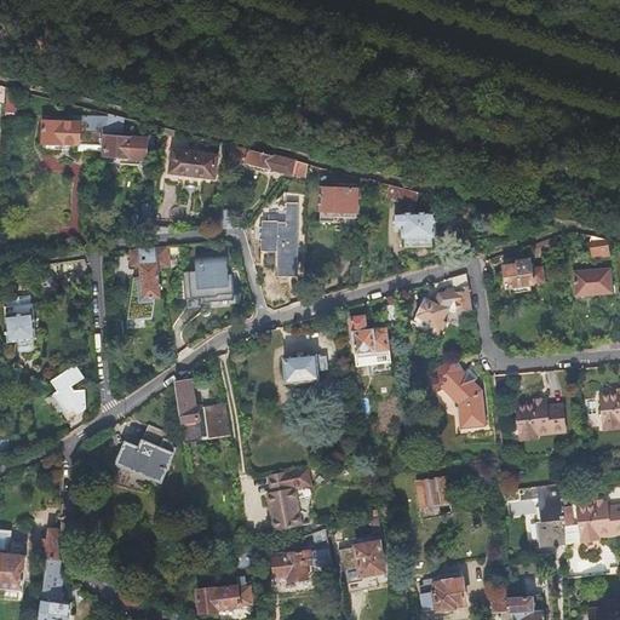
[(127,119),(110,114),(108,125),(107,136),(104,151),(104,153),(145,159),(147,149),(154,150),(156,138),(145,137),(145,139),(125,137),(127,119)]
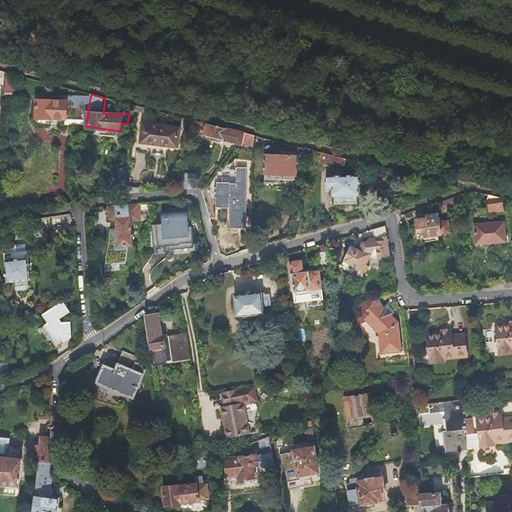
[(83,112),(88,112),(89,103),(58,99),(58,102),(37,99),(35,117),(82,123),(83,112)]
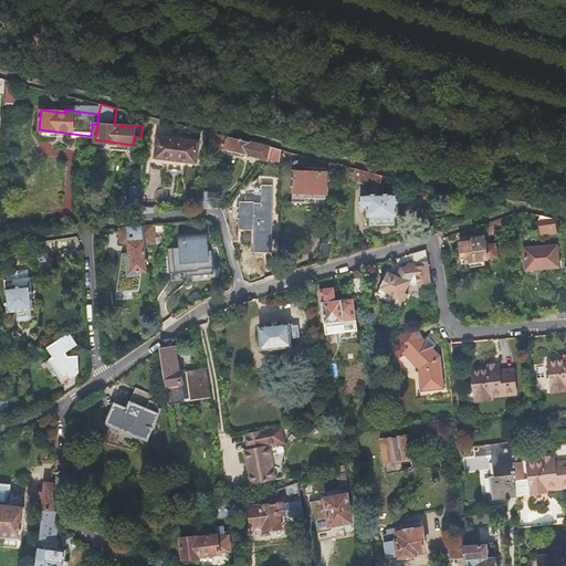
[(282,149),(268,146),(221,134),(216,133),(212,146),(265,158),(268,152),(279,154),(281,155),(282,149)]
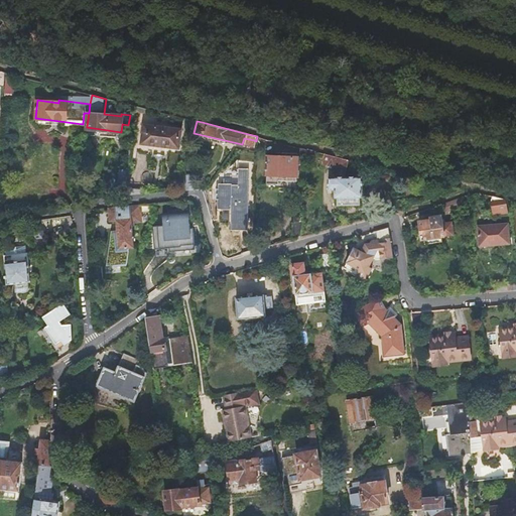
[(180,149),(183,129),(144,124),(141,150),(154,152),(155,146),(180,149)]
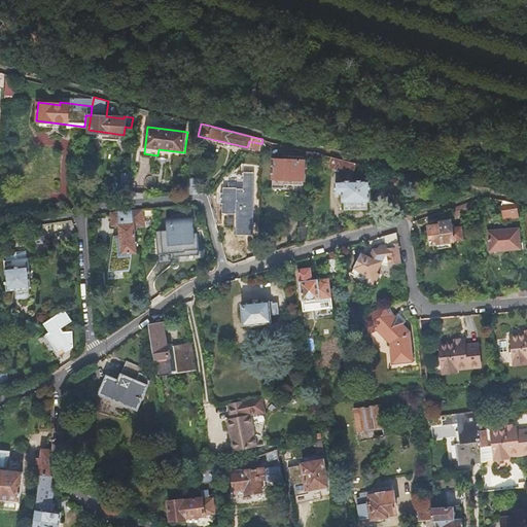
[(323,154),(315,152),(314,163),(322,164),(323,154)]
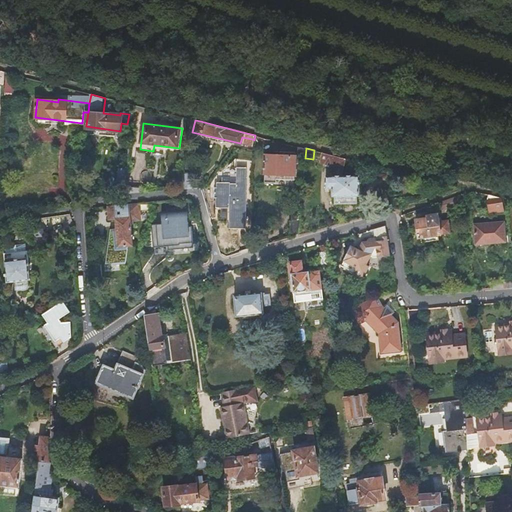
[(345,168),(347,158),(322,152),(320,161),(337,166),(345,168)]
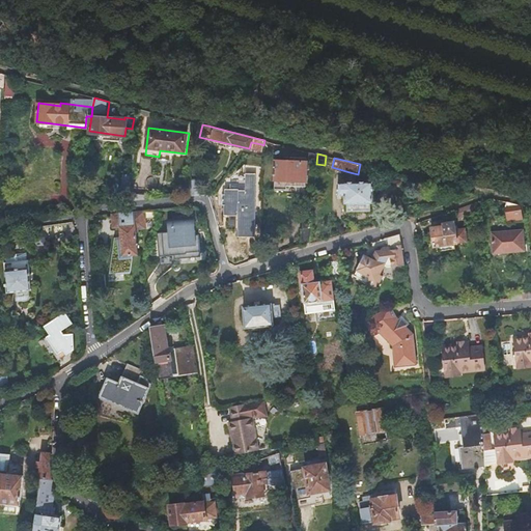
[(277,161),(276,189),(287,189),(287,186),(306,186),(307,162),(277,161)]
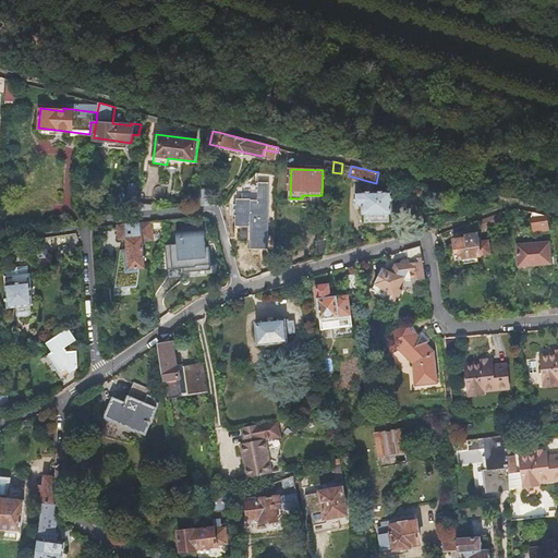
[(367,181),(364,193),(373,192),(376,183),(367,181)]
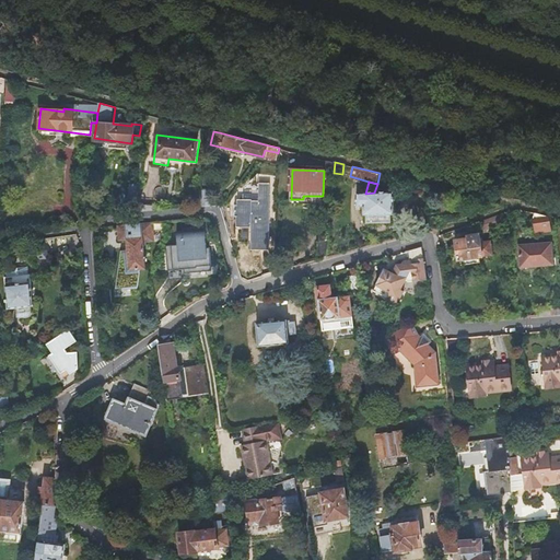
[(272,184),(263,183),(261,194),(261,201),(245,200),(240,200),(240,205),(237,205),(237,217),(240,217),(238,223),(253,223),(253,221),(257,222),(256,249),(270,251),(272,184)]
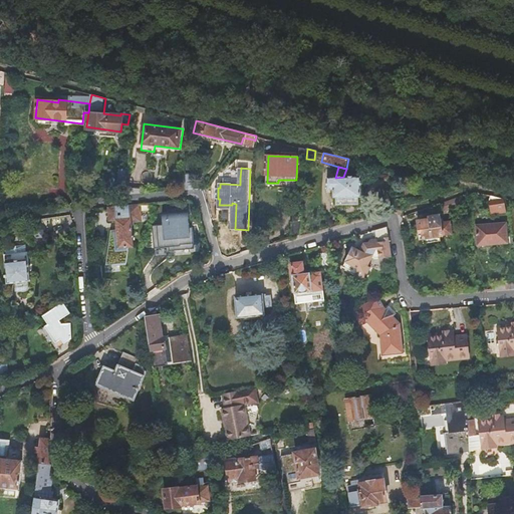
[(195,175),(186,174),(184,190),(193,190),(195,175)]
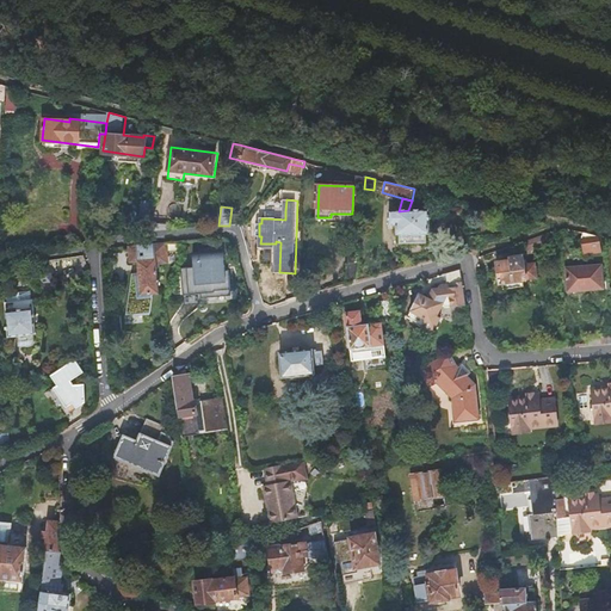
[(408,210),(399,211),(389,211),(389,226),(396,226),(396,235),(400,234),(400,240),(400,244),(427,242),(427,234),(430,234),(429,210),(408,210)]
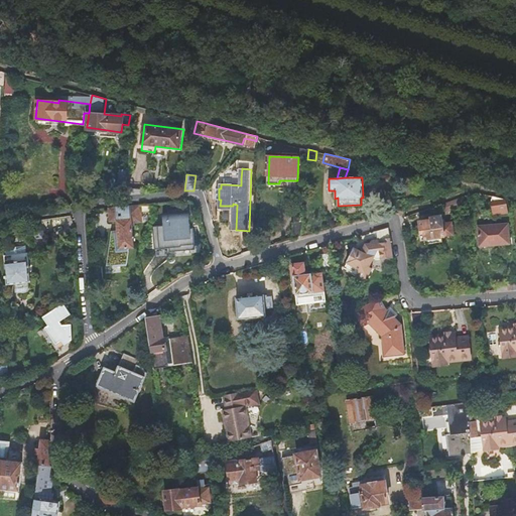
[(445,212),(467,205),(465,196),(441,204),(445,212)]
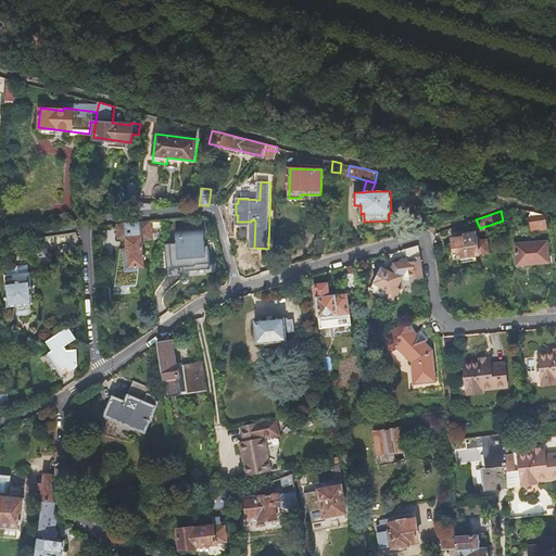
[(546,225),(545,215),(532,212),(531,216),(532,227),(546,225)]
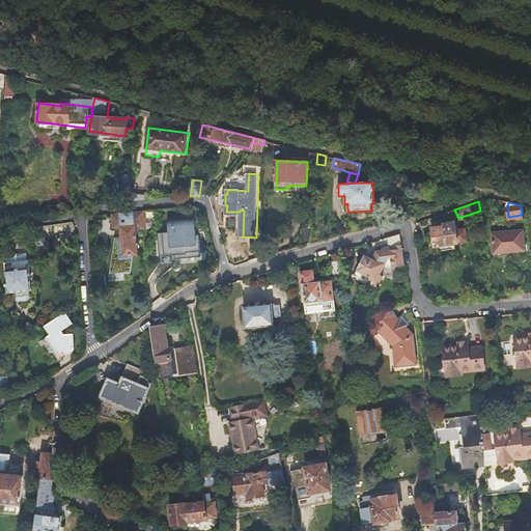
[(146,227),(145,211),(112,214),(113,227),(119,226),(123,255),(139,254),(140,253),(137,227),(146,227)]
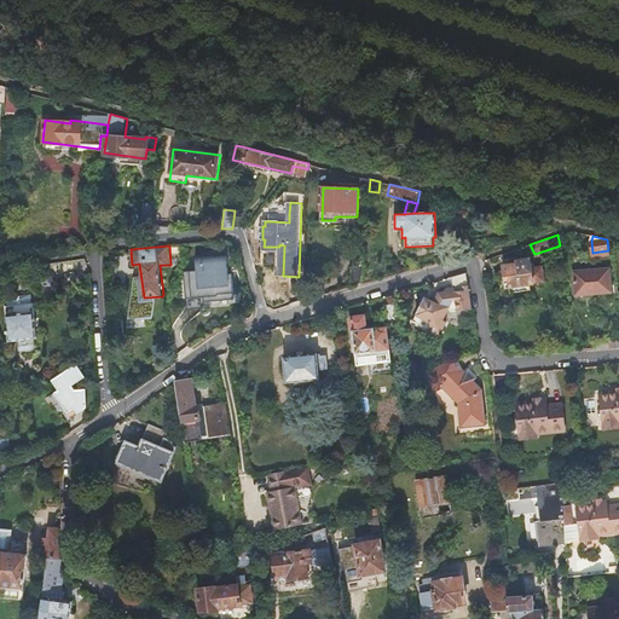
[(226,254),(195,256),(196,271),(184,271),(186,304),(235,299),(231,268),(227,268),(226,254)]
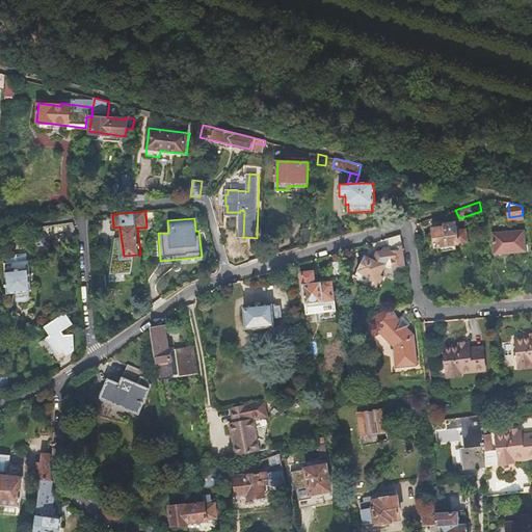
[(445,227),(432,228),(435,246),(457,243),(456,242),(466,241),(464,230),(455,231),(455,223),(444,224),(445,227)]
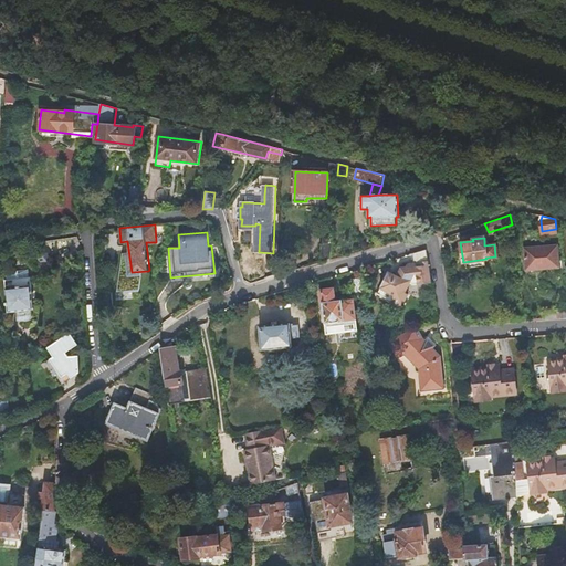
[(331,260),(332,242),(322,244),(321,263),(331,260)]
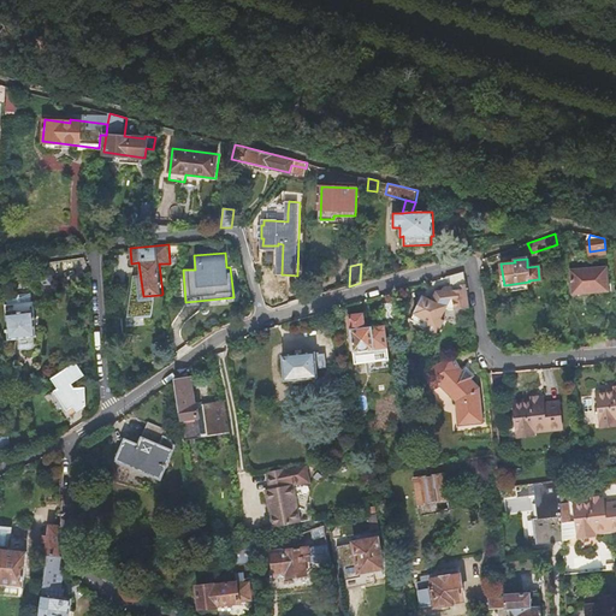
[(39,285),(51,284),(54,274),(49,266),(37,266),(34,276),(39,285)]
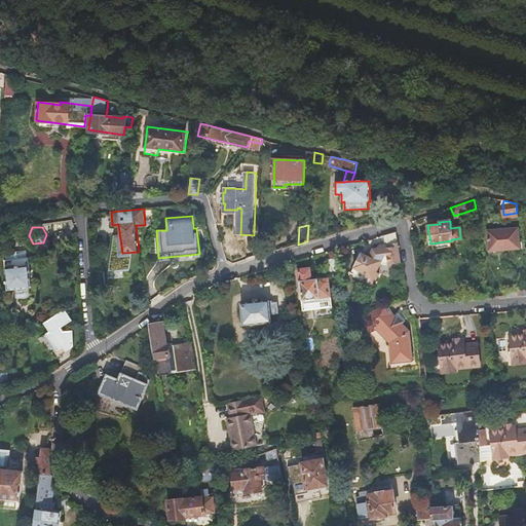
[(519,228),(489,230),(490,251),(520,249),(519,228)]
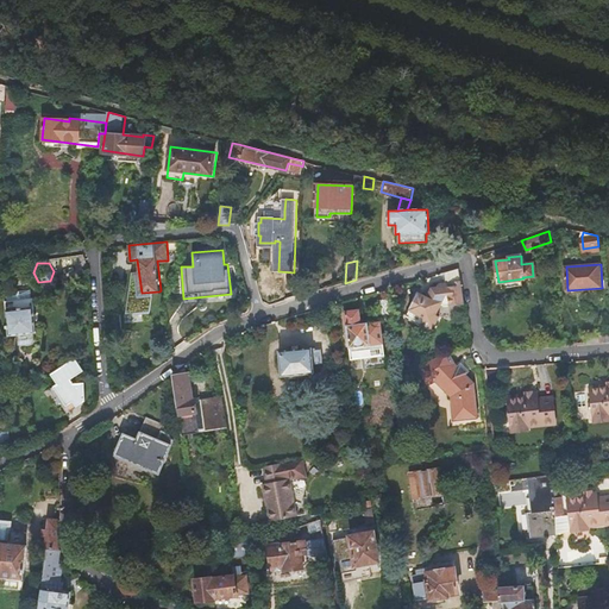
[(458,269),(441,274),(443,286),(446,286),(446,289),(440,290),(437,289),(432,290),(427,299),(419,295),(412,311),(427,318),(422,327),(434,332),(440,318),(437,316),(441,306),(446,308),(464,305),(458,269)]
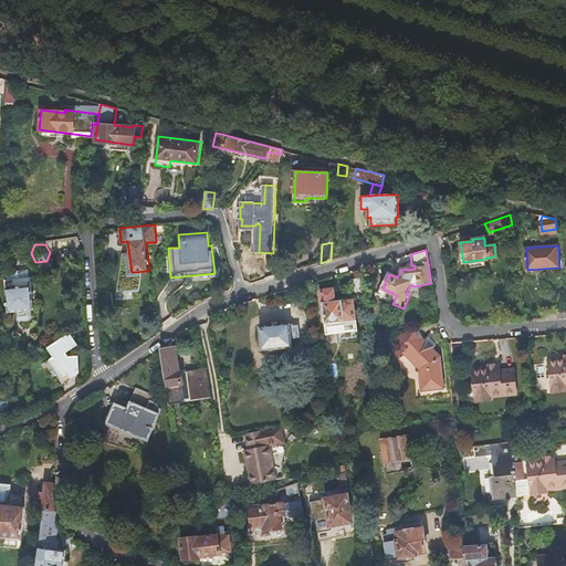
[(29,270),(7,272),(7,280),(30,278),(29,270)]
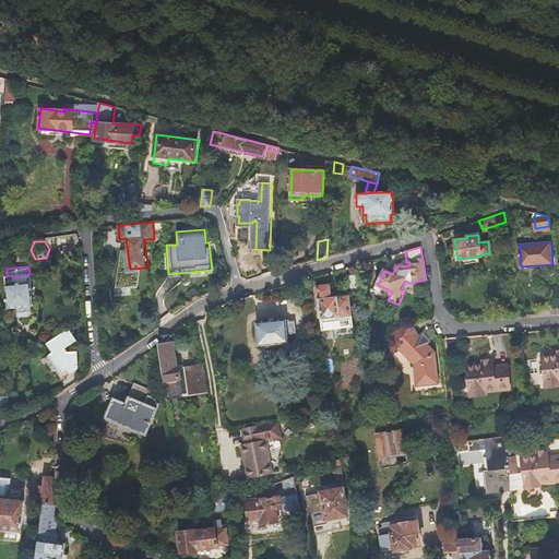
[(7,276),(6,277),(9,307),(16,306),(32,305),(33,305),(31,274),(30,274),(7,276)]
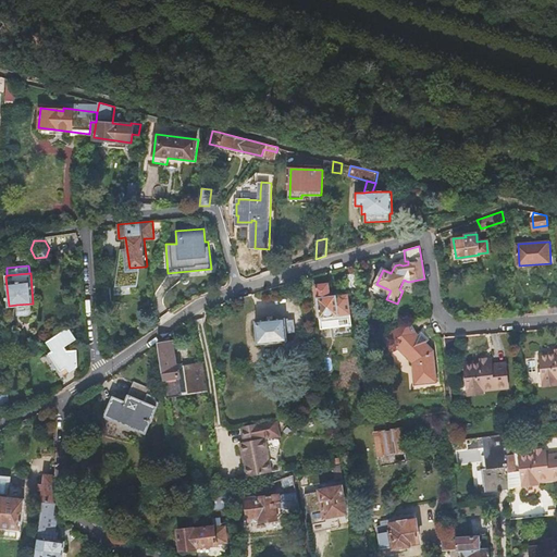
[(372,293),(386,299),(391,291),(376,284),(372,293)]
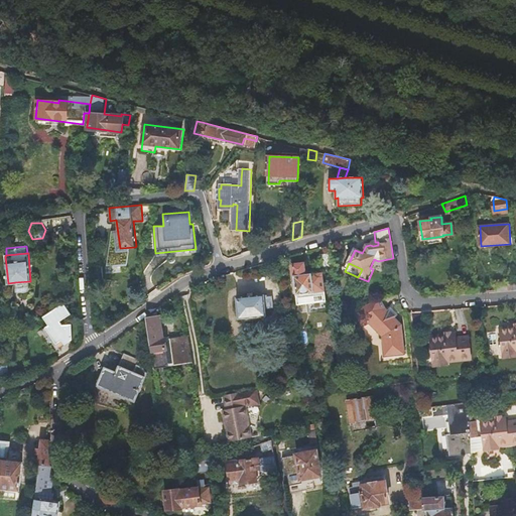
[(303,264),(291,266),(296,296),(297,306),(309,304),(327,302),(325,291),(323,273),(312,274),(312,273),(305,274),(303,264)]
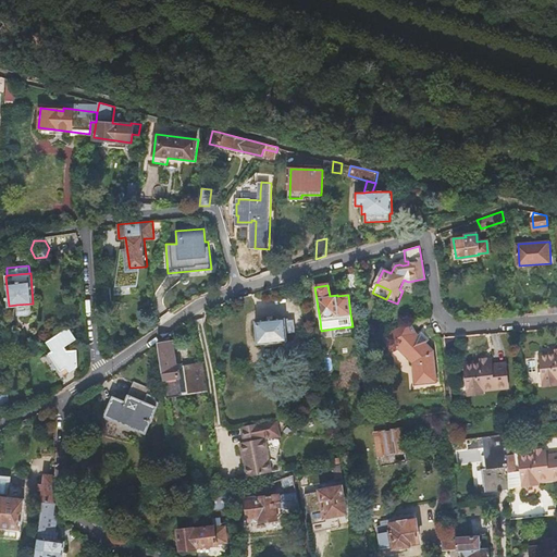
[(534,310),(548,309),(547,292),(533,293),(534,310)]
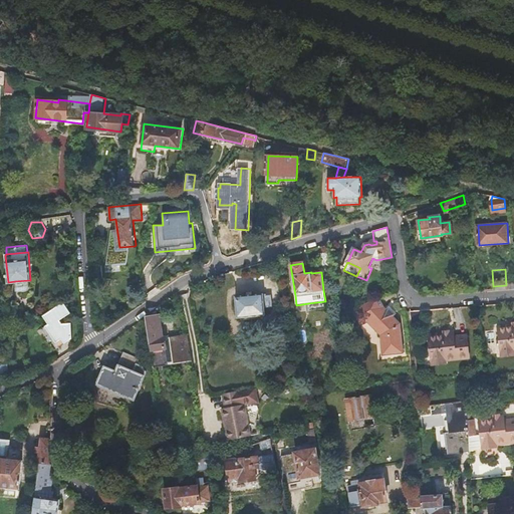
[(30,285),(29,280),(15,281),(15,284),(14,286),(15,288),(16,290),(17,291),(19,291),(25,290),(27,290),(29,289),(30,287),(30,285)]
